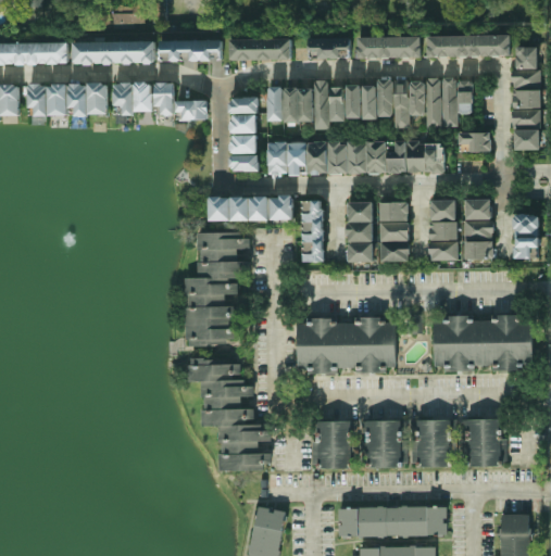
[(37,0),(37,9),(19,9),(19,0),(37,0)]
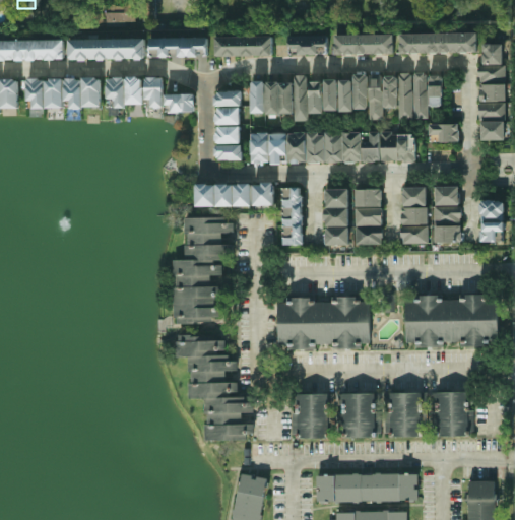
[(101,30),(100,13),(118,12),(118,0),(130,0),(130,30),(101,30)]
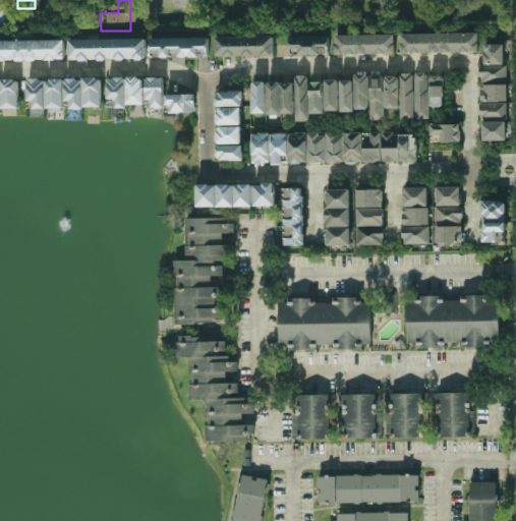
[(150,0),(151,22),(137,22),(136,0),(150,0)]
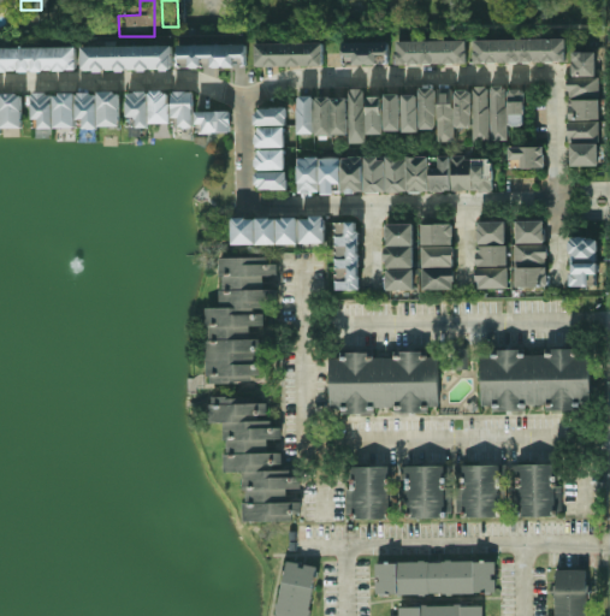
[(552,63),(552,65),(543,65),(543,63),(531,63),(531,65),(520,66),(520,64),(516,64),(517,65),(505,65),(505,64),(496,64),(496,66),(487,66),(487,64),(484,64),(484,66),(475,66),(475,64),(473,64),(473,41),(563,40),(563,63),(562,63),(562,65),(556,65),(556,63),(552,63)]
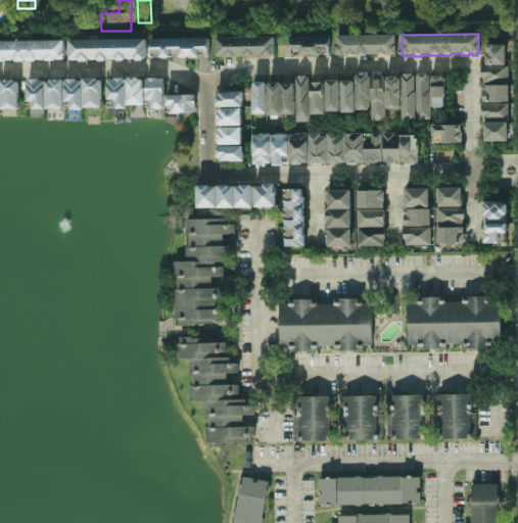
[(377,54),(375,54),(375,56),(367,56),(367,54),(364,54),(365,57),(358,57),(358,54),(355,54),(355,57),(344,57),(336,57),(336,55),(334,55),(334,37),(394,36),(394,54),(392,54),(393,56),(387,56),(387,54),(384,54),(384,56),(377,56),(377,54)]
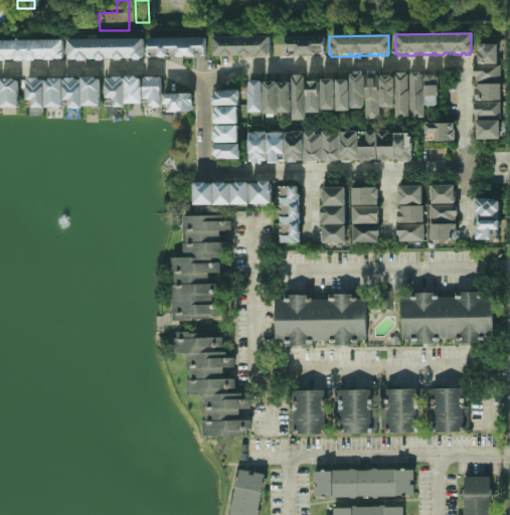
[(268,37),(268,55),(267,55),(267,57),(257,58),(257,55),(250,55),(250,57),(238,57),(238,55),(231,55),(231,57),(221,58),(221,56),(212,56),(212,38),(268,37)]
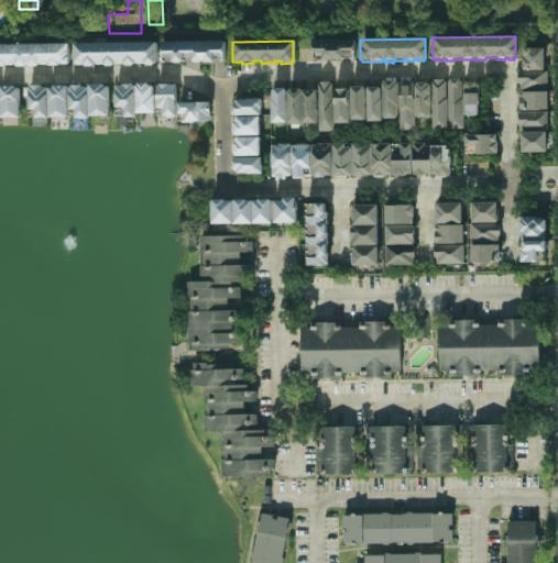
[(324,59),(313,59),(313,41),(352,41),(353,58),(345,58),(345,61),(324,62),(324,59)]
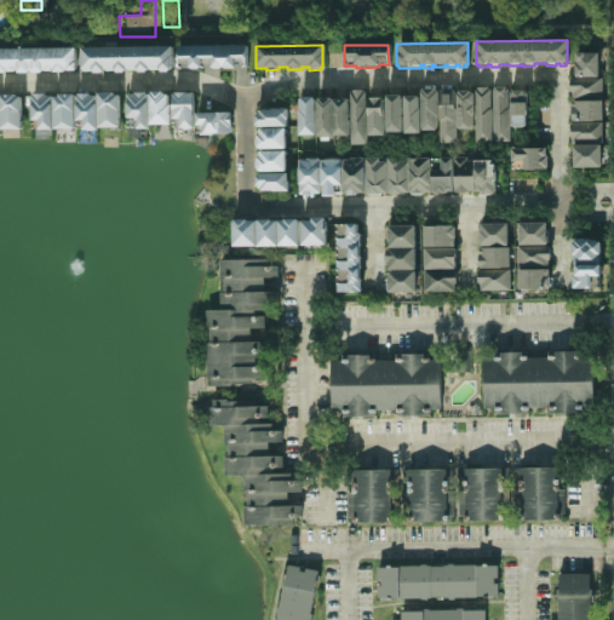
[(246,61),(235,61),(235,69),(211,69),(211,61),(202,61),(202,69),(190,69),(190,61),(177,61),(177,47),(246,46),(246,61)]
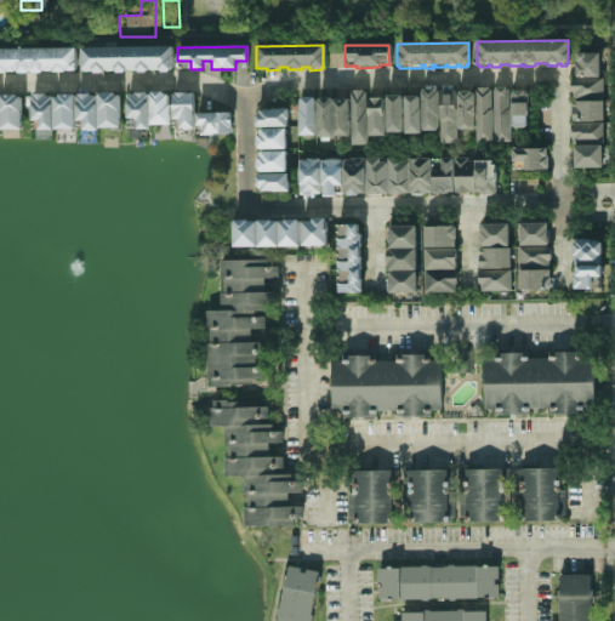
[(135,68),(126,68),(126,72),(112,72),(112,68),(103,68),(103,72),(92,72),(92,68),(80,68),(80,49),(170,47),(170,67),(169,67),(169,73),(158,73),(158,67),(148,68),(148,72),(135,73),(135,68)]
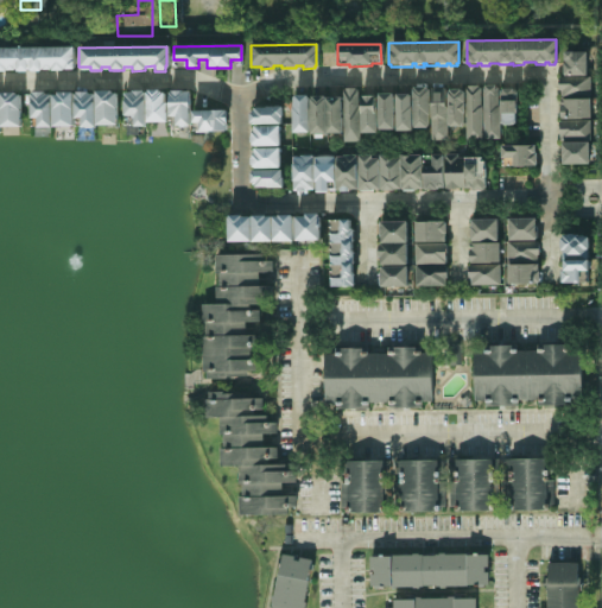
[(29,69),(29,73),(19,73),(19,69),(14,69),(14,71),(8,71),(8,69),(5,69),(5,71),(0,71),(0,48),(73,48),(73,68),(71,68),(71,71),(65,71),(65,68),(62,68),(62,71),(52,71),(52,68),(49,69),(49,70),(44,71),(44,69),(40,69),(40,73),(31,73),(31,69),(29,69)]
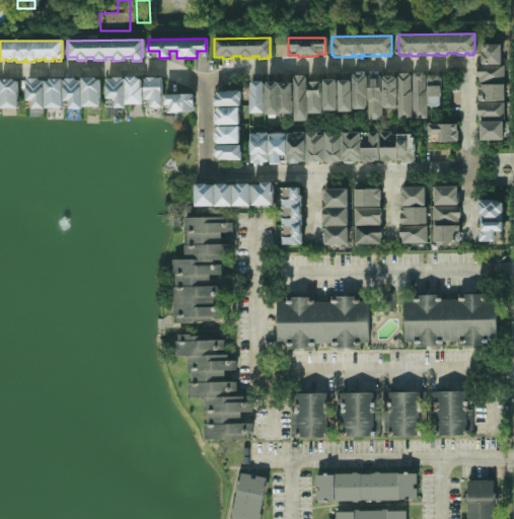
[(481,45),(499,45),(499,64),(481,64),(481,45)]
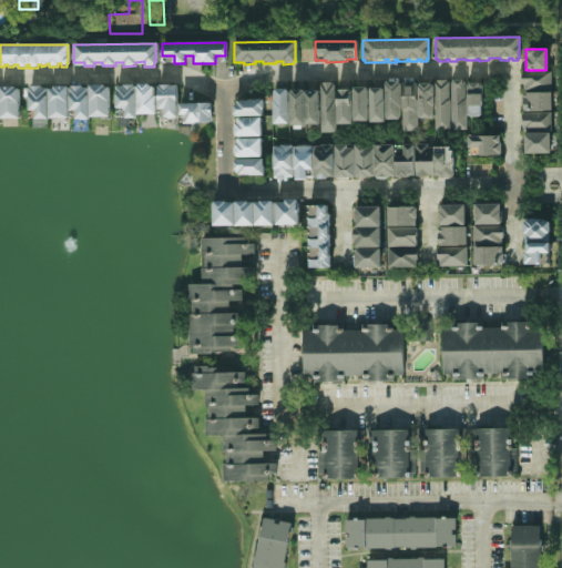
[(522,73),(549,73),(549,91),(522,91),(522,73)]
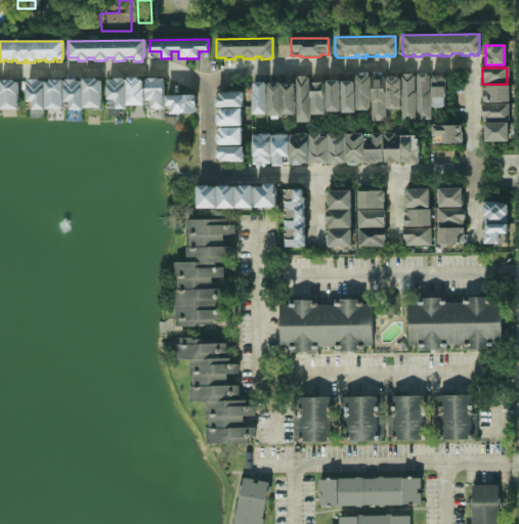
[(416,76),(429,76),(429,121),(416,121),(416,76)]
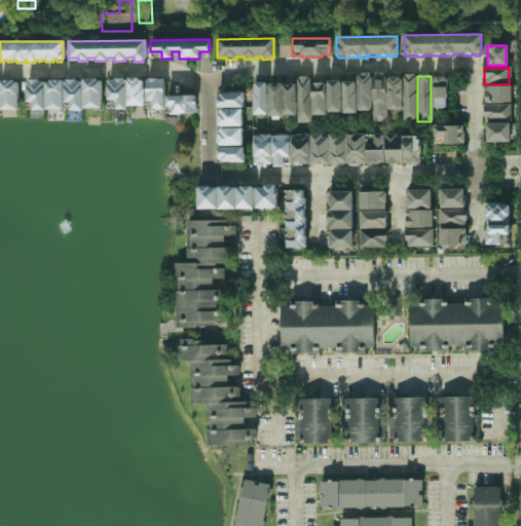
[(373,77),(385,77),(385,122),(373,122),(373,77)]
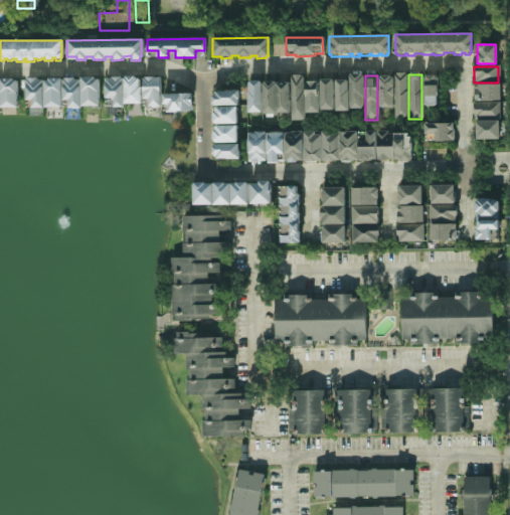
[(0,77),(16,76),(17,105),(1,105),(0,77)]
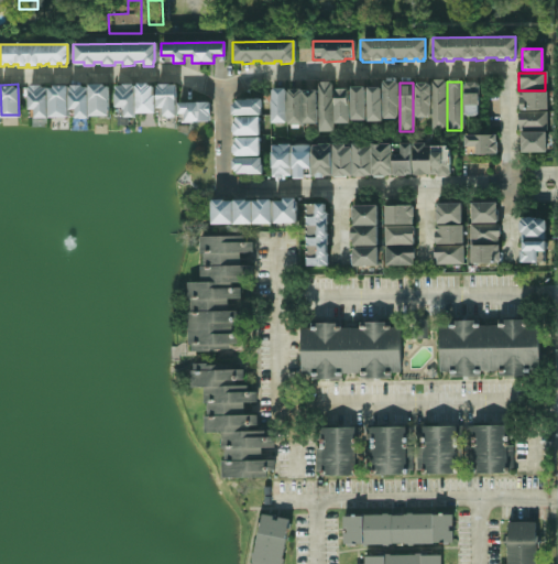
[(317,84),(332,84),(332,132),(317,132),(317,84)]
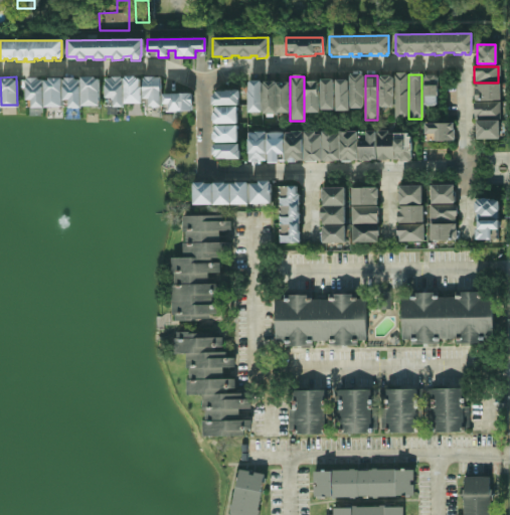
[(349,76),(363,76),(363,110),(349,110),(349,76)]
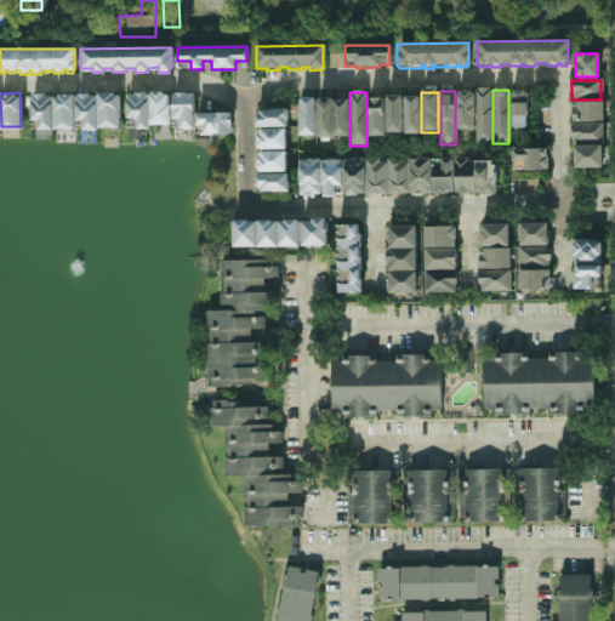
[(474,92),(490,92),(490,143),(474,143),(474,92)]
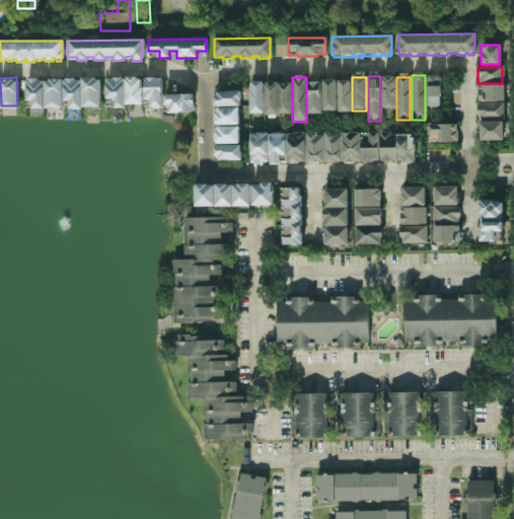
[(69,100),(64,101),(63,80),(65,80),(64,78),(73,78),(73,80),(78,80),(79,100),(78,100),(78,109),(69,109),(69,100)]
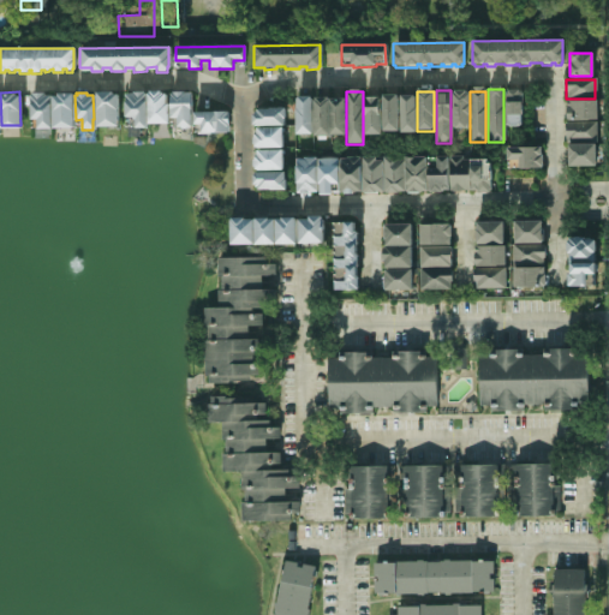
[(172,93),(191,93),(192,118),(190,118),(190,130),(178,131),(178,118),(172,118),(172,93)]
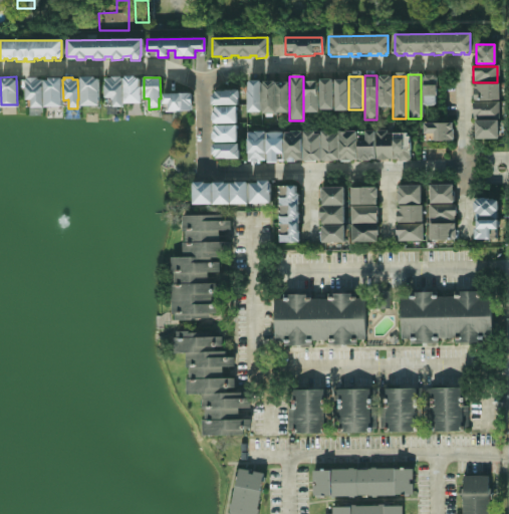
[(423,77),(437,77),(437,106),(423,106),(423,77)]
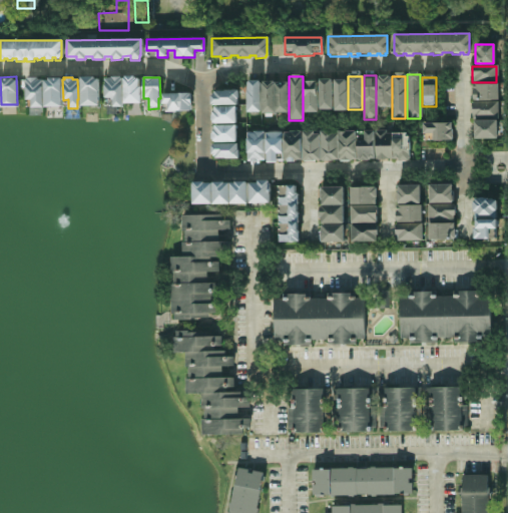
[(41,86),(42,108),(30,108),(29,98),(25,98),(25,78),(39,78),(40,86),(41,86)]
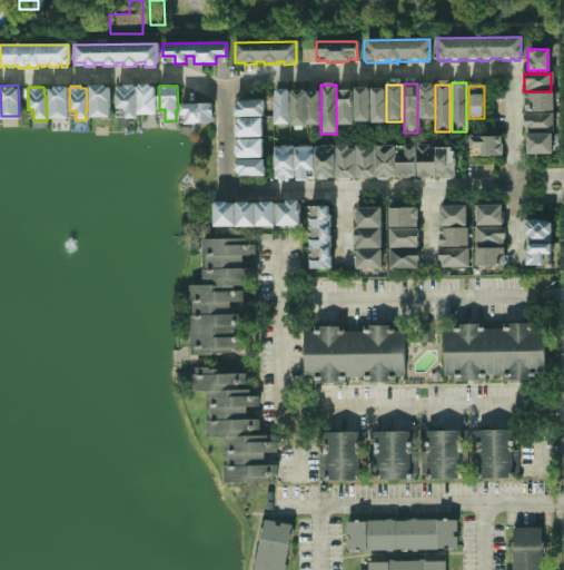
[(49,87),(65,87),(66,119),(50,120),(49,87)]
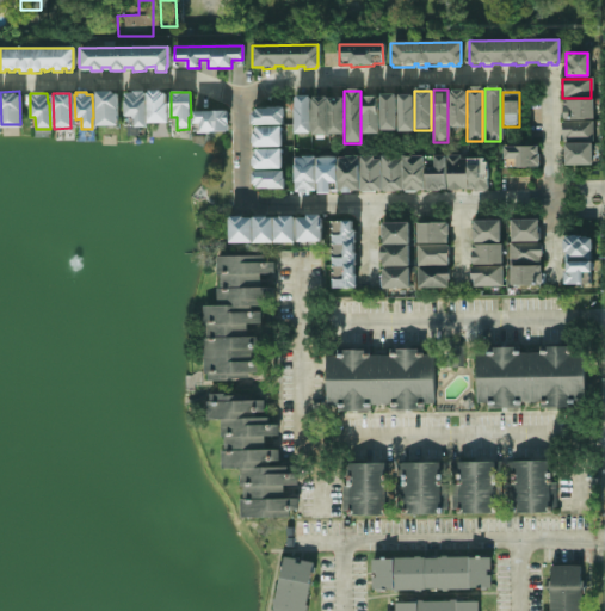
[(117,128),(97,129),(96,93),(116,93),(117,128)]
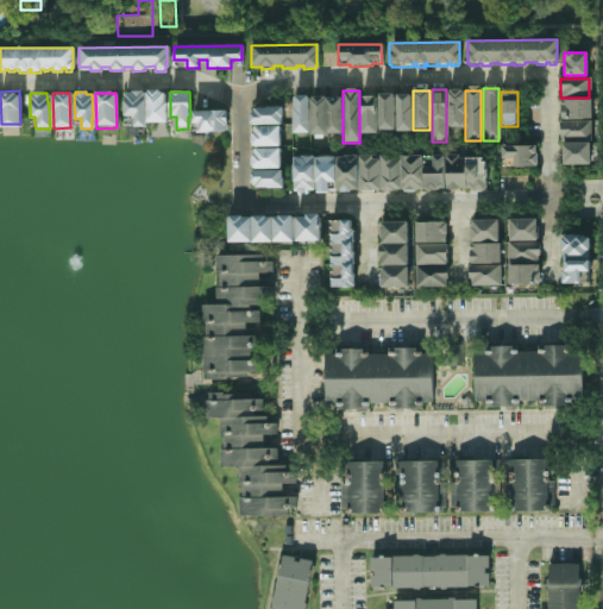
[(123,94),(143,93),(144,125),(143,125),(143,130),(132,130),(132,126),(124,126),(123,94)]
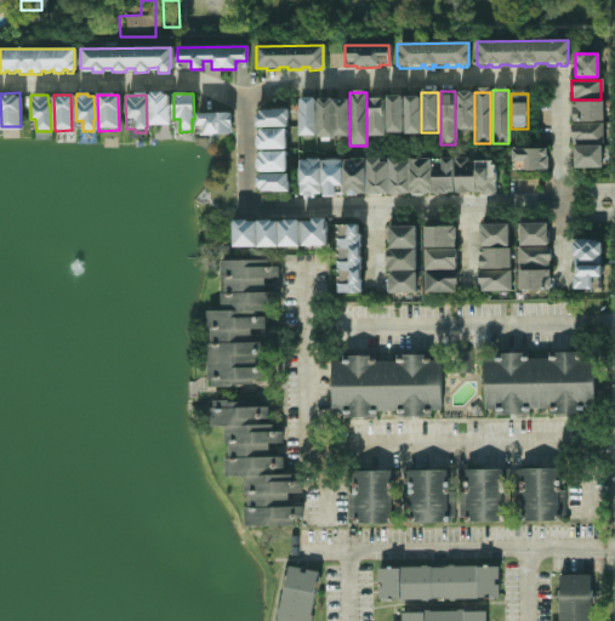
[(164,107),(169,107),(169,125),(164,125),(151,126),(149,96),(163,95),(164,107)]
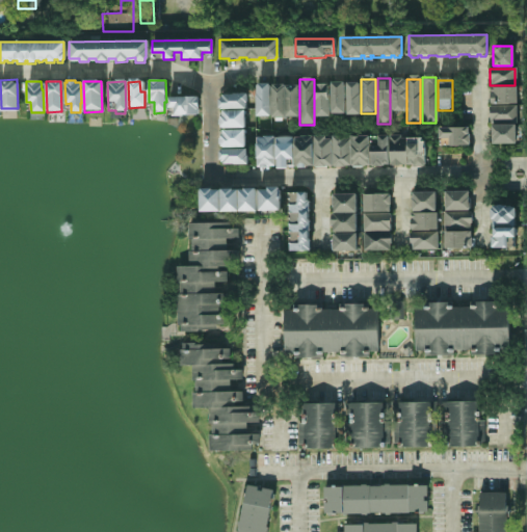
[(392,81),(403,81),(403,111),(392,111),(392,81)]
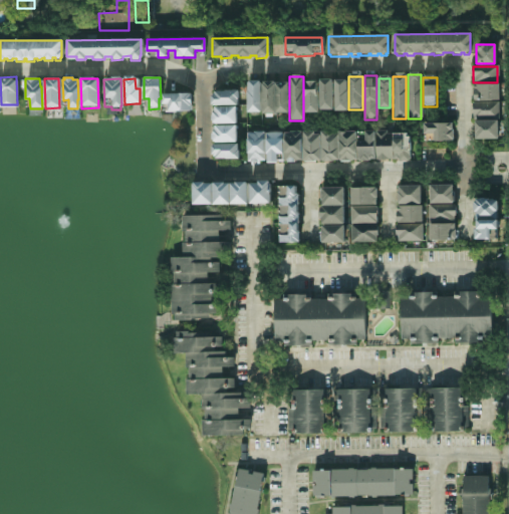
[(321,80),(332,80),(332,111),(321,111),(321,80)]
